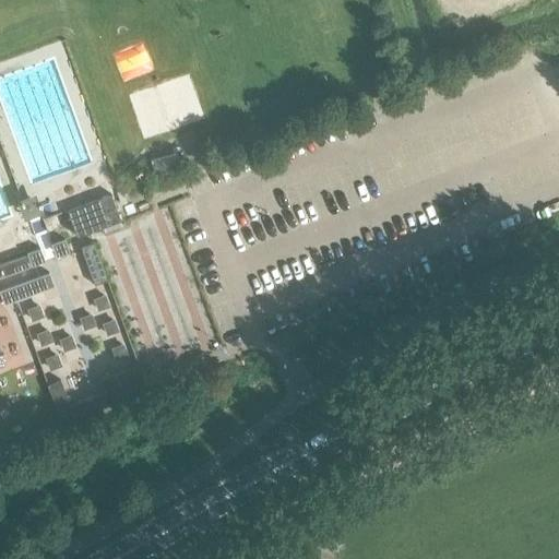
[(24,218),(42,211),(35,192),(16,200),(24,218)]
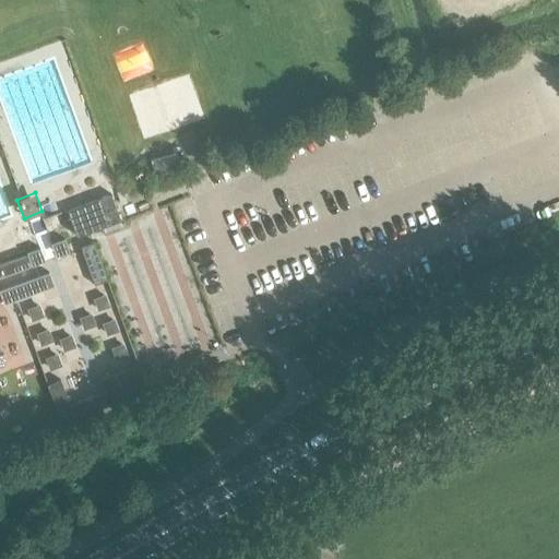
[(75,235),(119,218),(110,192),(66,209),(75,235)]
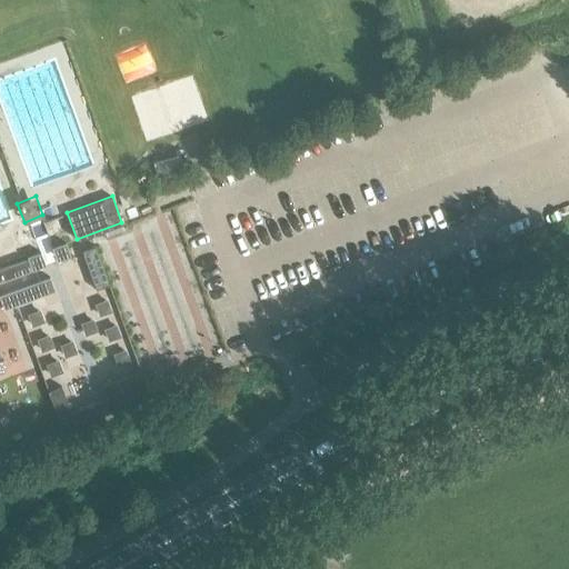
[(95,289),(108,283),(95,246),(81,251),(95,289)]
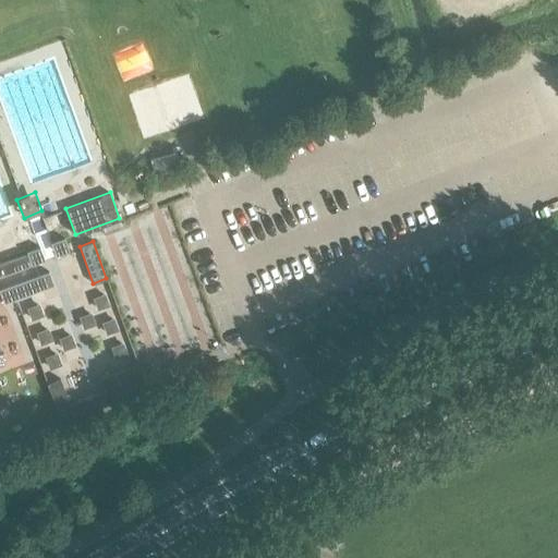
[(26,253),(0,263),(0,275),(44,259),(38,246),(25,251),(26,253)]
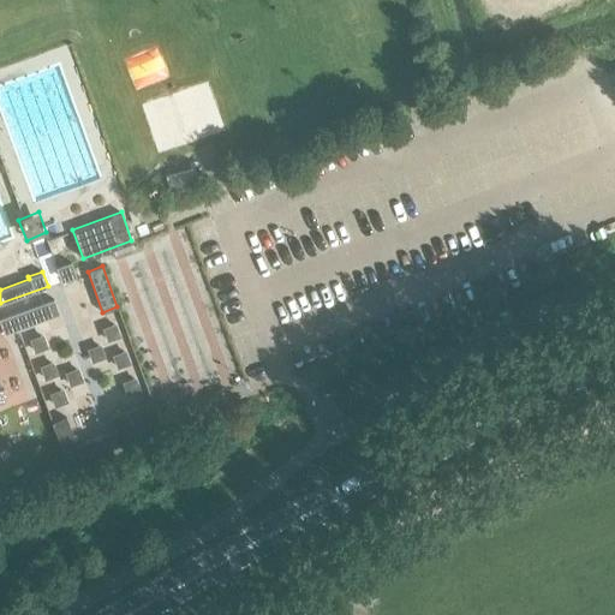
[(0,323),(4,333),(59,312),(54,298),(0,317),(0,323)]
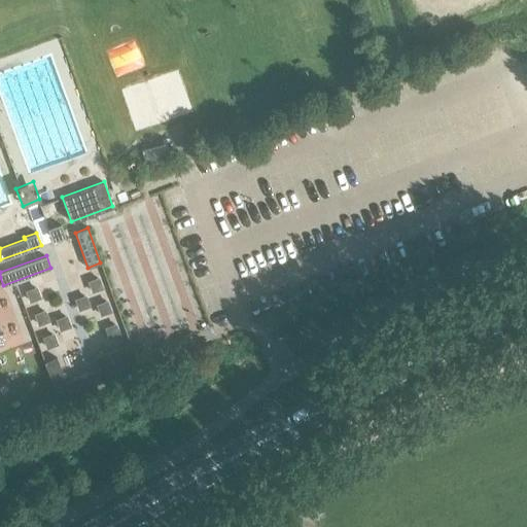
[(99,277),(88,280),(92,291),(103,287),(99,277)]
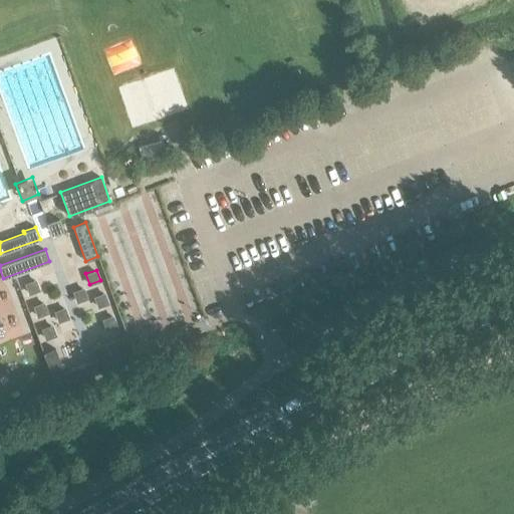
[(35,279),(24,283),(25,284),(28,294),(39,290),(35,279)]
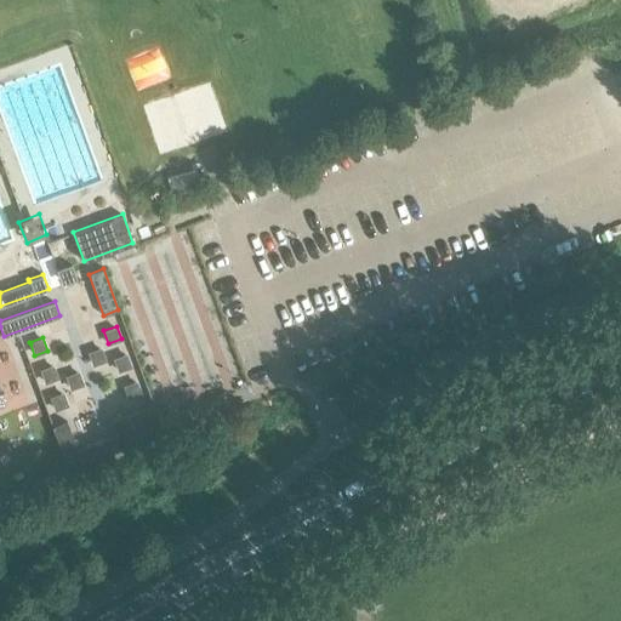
[(101,347),(87,352),(92,365),(106,360),(101,347)]
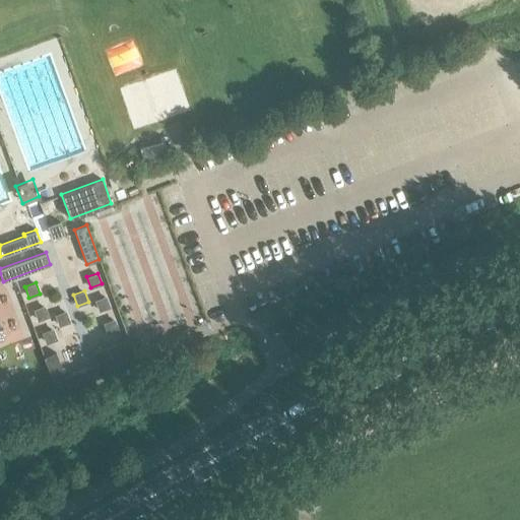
[(106,296),(94,300),(99,311),(110,307),(106,297),(106,296)]
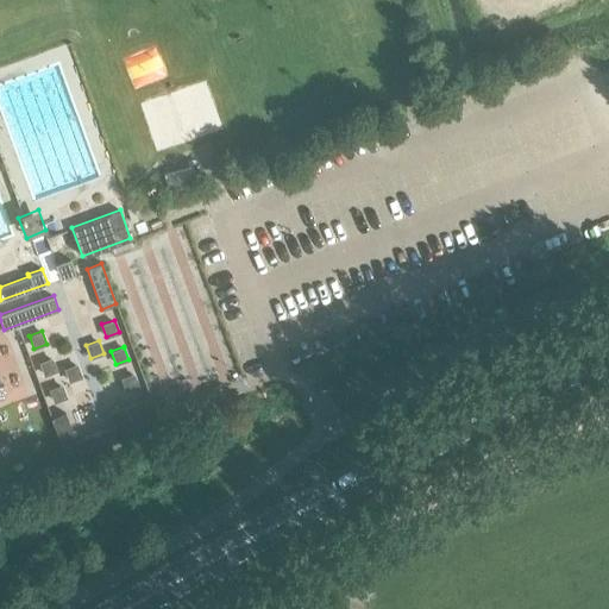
[(51,358),(39,363),(44,375),(56,371),(57,371),(52,358),(51,358)]
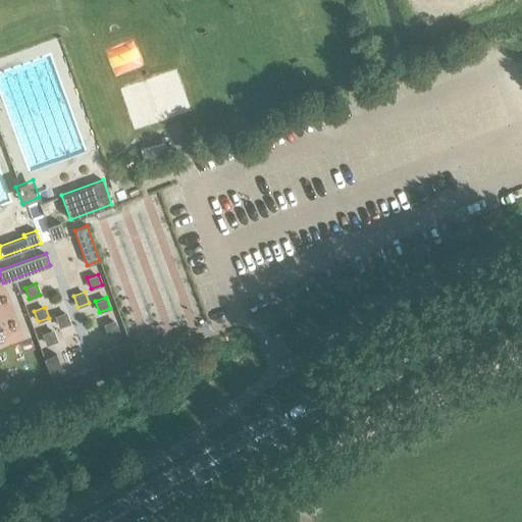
[(66,312),(55,316),(58,326),(69,323),(66,312)]
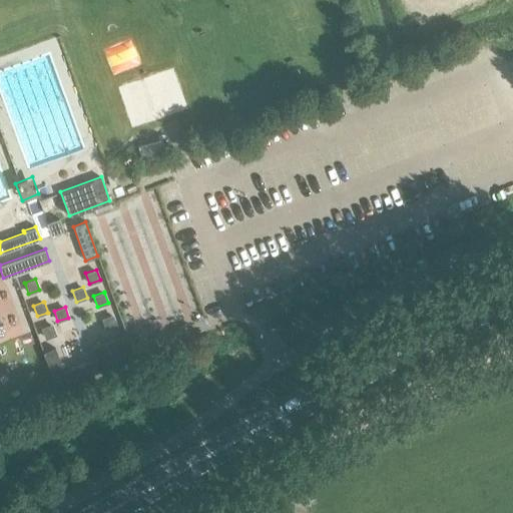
[(112,315),(102,319),(105,330),(106,330),(116,326),(113,315),(112,315)]
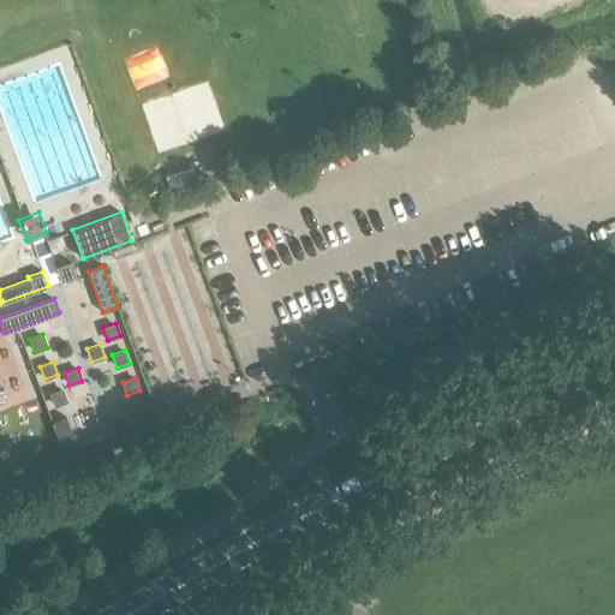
[(61,389),(49,393),(54,406),(66,402),(67,401),(63,388),(61,389)]
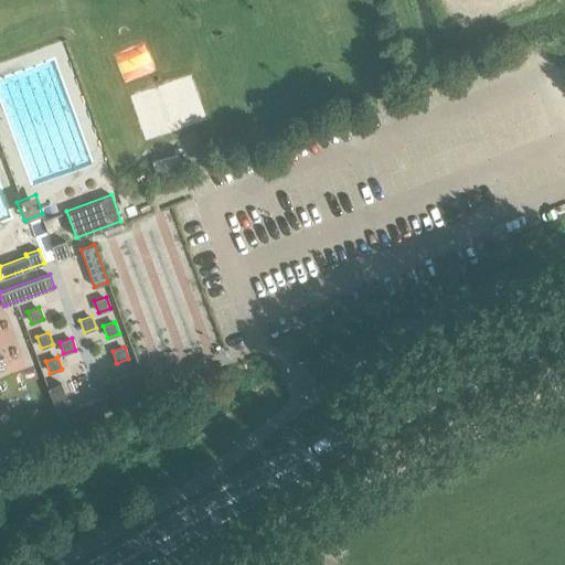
[(102,383),(106,395),(145,382),(140,369),(102,383)]
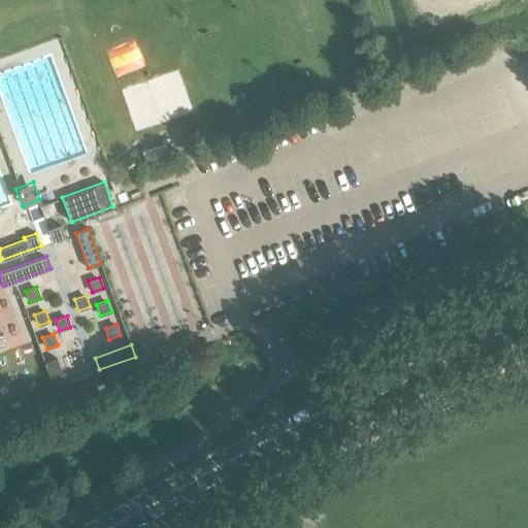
[(135,357),(99,369),(103,382),(139,368),(135,357)]
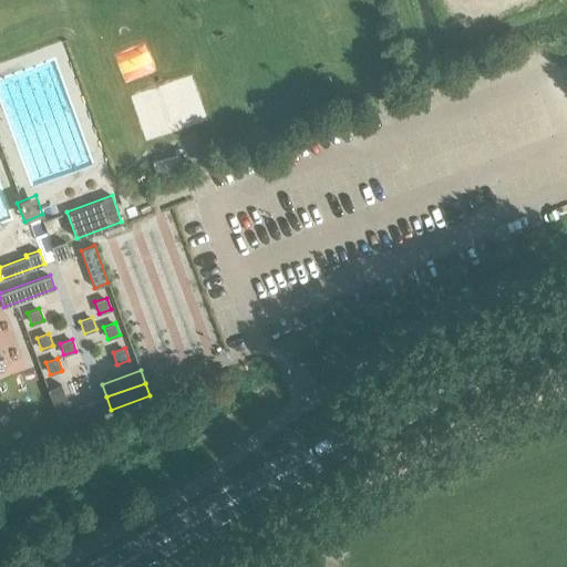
[(111,410),(106,397),(70,410),(61,384),(47,390),(60,428),(111,410)]
